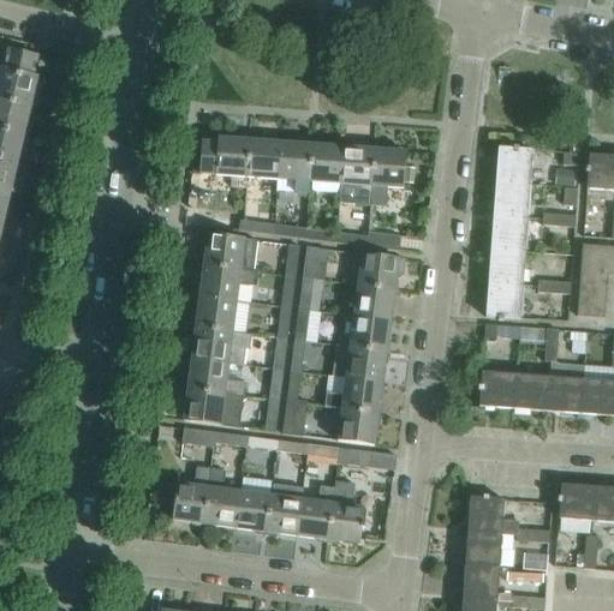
[(40,96),(45,77),(33,75),(37,53),(9,47),(4,67),(0,67),(0,95),(30,103),(33,95),(40,96)]
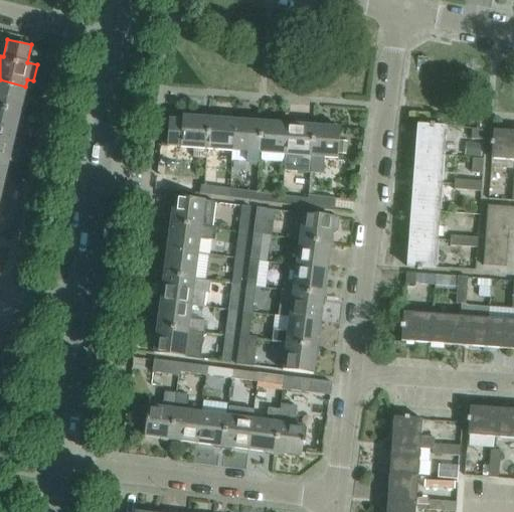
[(0,105),(20,111),(25,87),(0,79),(0,105)]
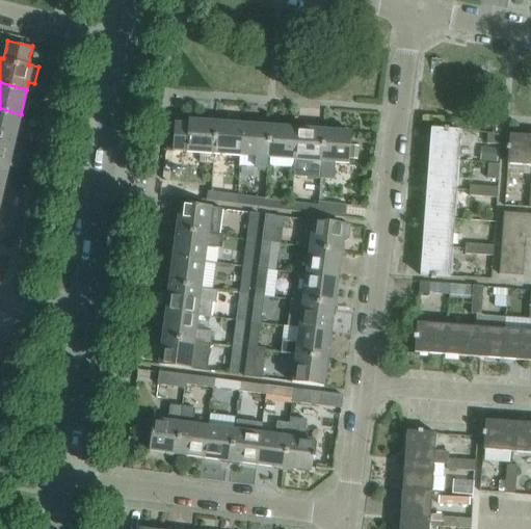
[(0,134),(15,138),(21,114),(0,108),(0,134)]
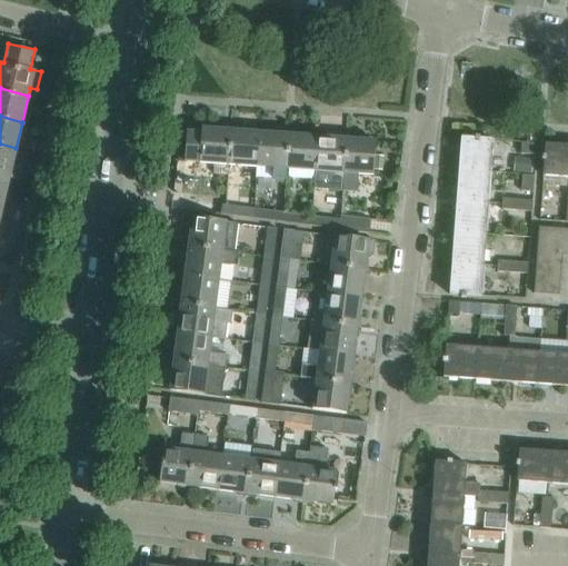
[(286,166),(288,132),(275,131),(275,126),(262,125),(260,130),(259,130),(257,164),(256,177),(285,179),(286,166)]
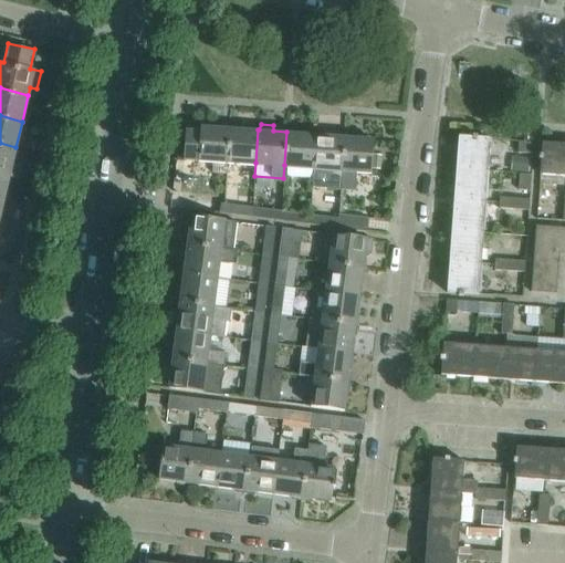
[(227,162),(229,127),(200,125),(199,131),(187,129),(184,136),(184,149),(185,156),(198,157),(197,159),(227,162)]
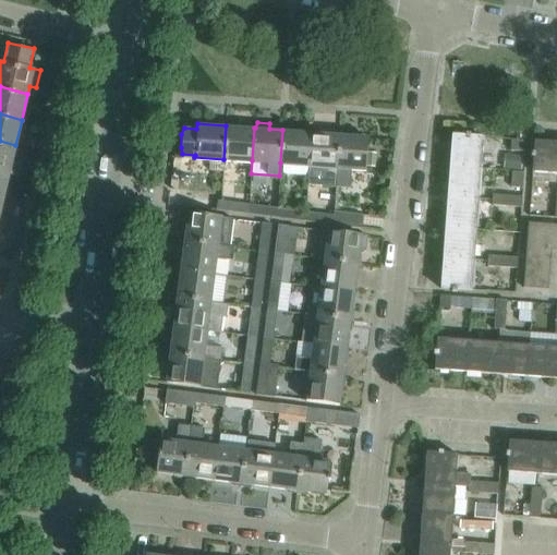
[(252,160),(254,128),(226,125),(223,159),(252,160)]
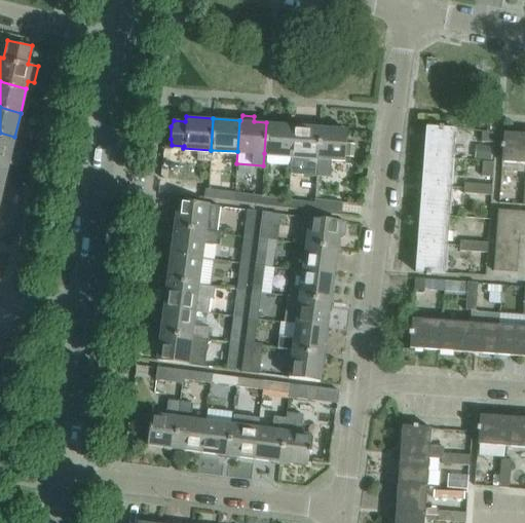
[(291,155),(293,124),(266,122),(264,153),(291,155)]
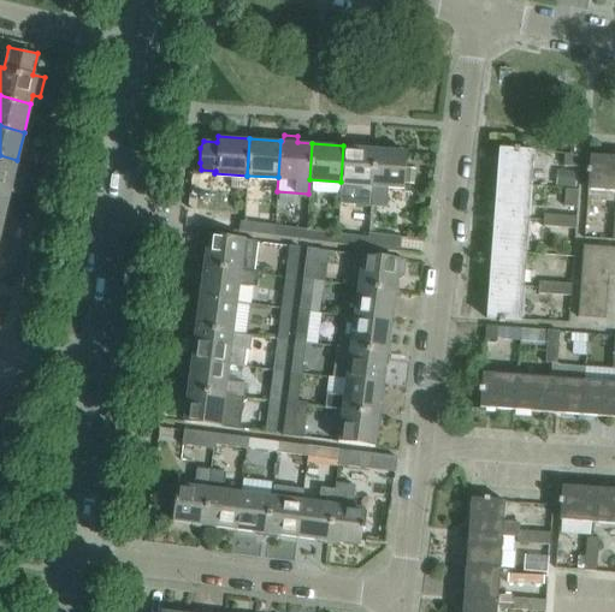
[(531,172),(533,148),(519,148),(519,146),(514,144),(513,147),(498,146),(496,180),(530,183),(531,172)]
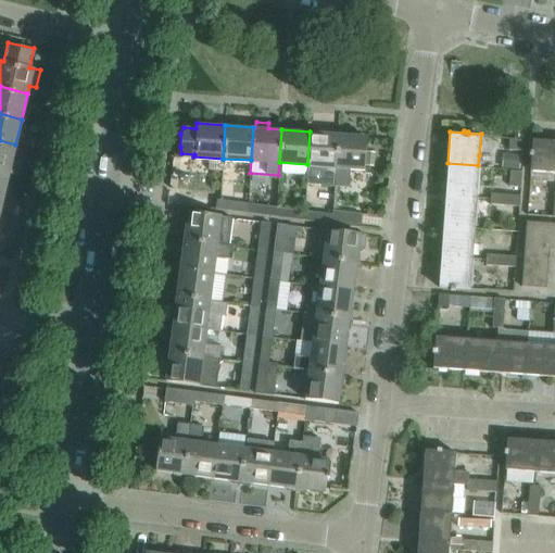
[(335,184),(338,134),(310,132),(307,164),(306,181),(335,184)]
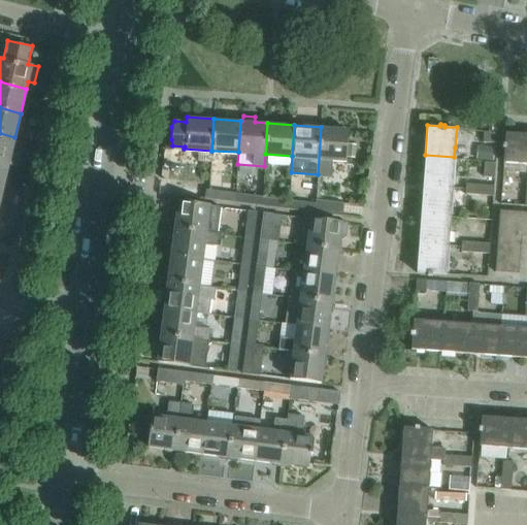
[(346,160),(348,129),(321,127),(318,174),(331,175),(332,159),(346,160)]
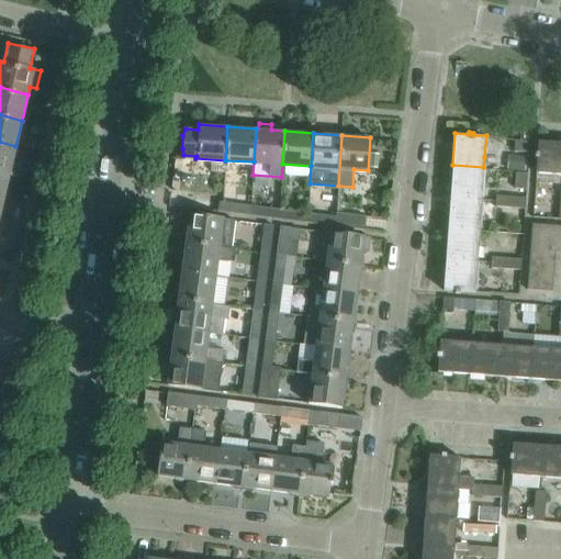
[(529,141),(515,138),(514,149),(529,151),(529,141)]
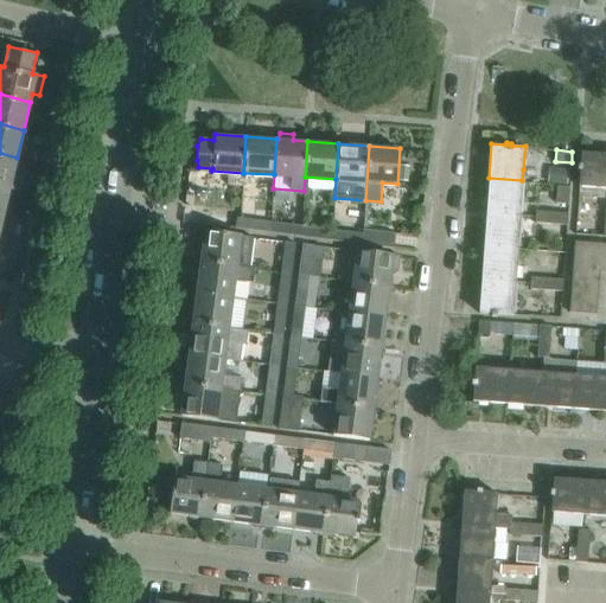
[(605,186),(605,152),(581,151),(580,164),(578,164),(576,168),(580,168),(579,185),(605,186)]
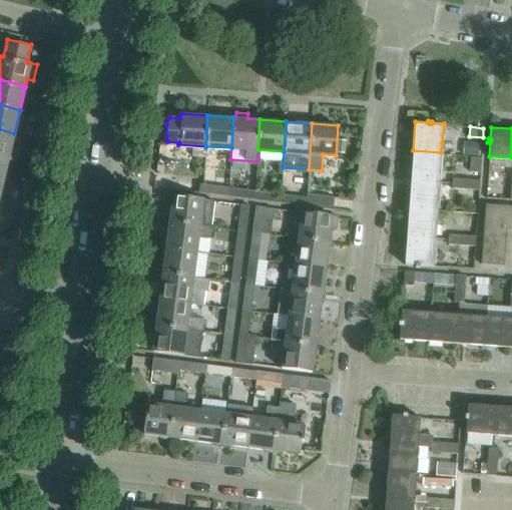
[(12,142),(14,133),(0,129),(0,154),(9,157),(15,158),(18,143),(12,142)]
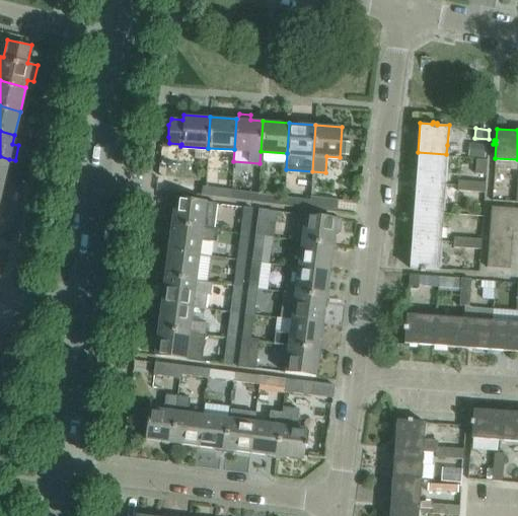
[(470,142),(469,155),(487,156),(488,143),(470,142)]
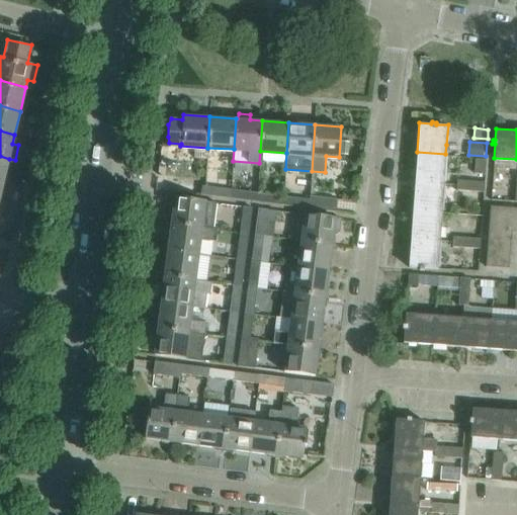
[(443,182),(445,154),(417,152),(415,180),(443,182)]
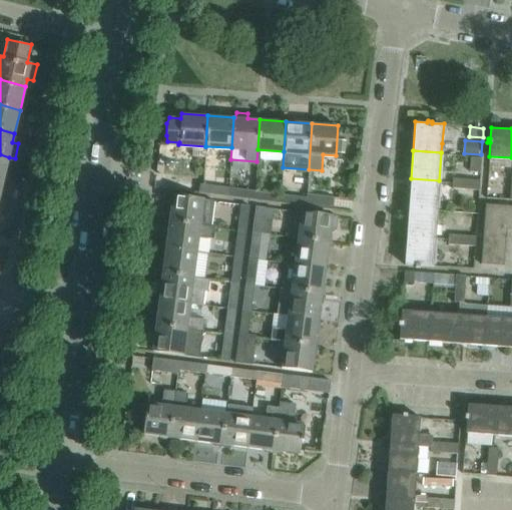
[(0,178),(3,180),(9,157),(0,154),(0,178)]
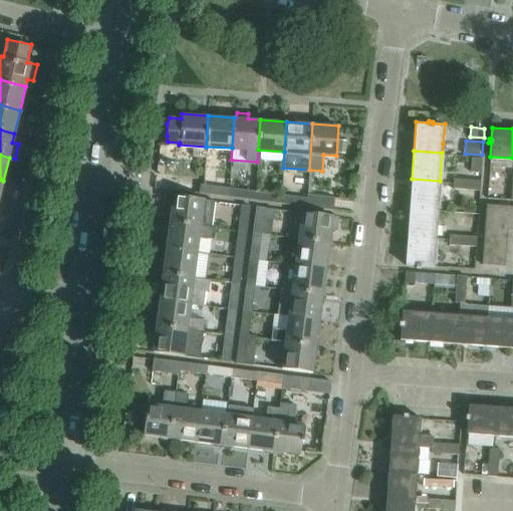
[(157,170),(154,186),(176,189),(202,192),(204,176),(157,170)]
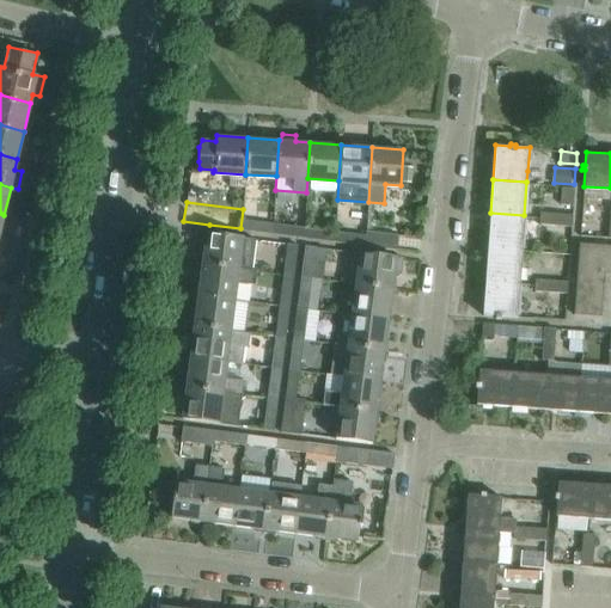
[(555,223),(556,212),(541,210),(539,222),(555,223)]
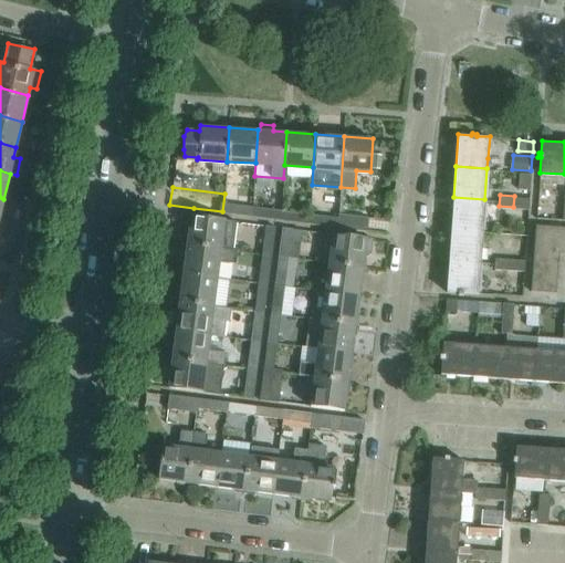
[(530,197),(514,196),(513,207),(529,208),(530,197)]
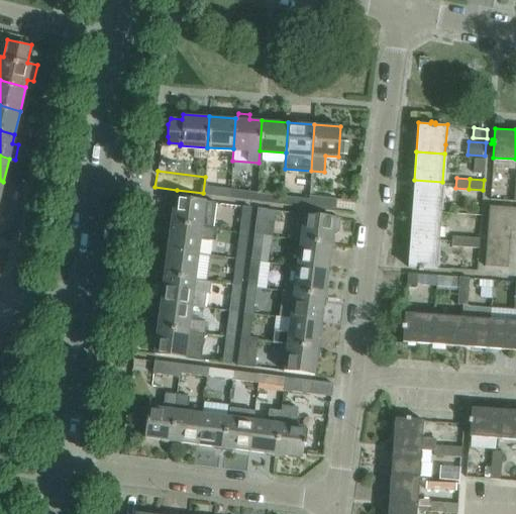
[(230,196),(231,186),(231,183),(205,180),(205,193),(230,196)]
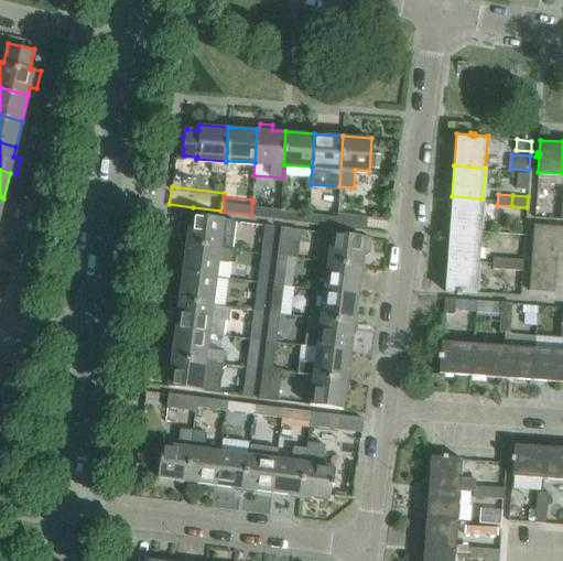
[(480,229),(483,198),(452,196),(450,227),(480,229)]
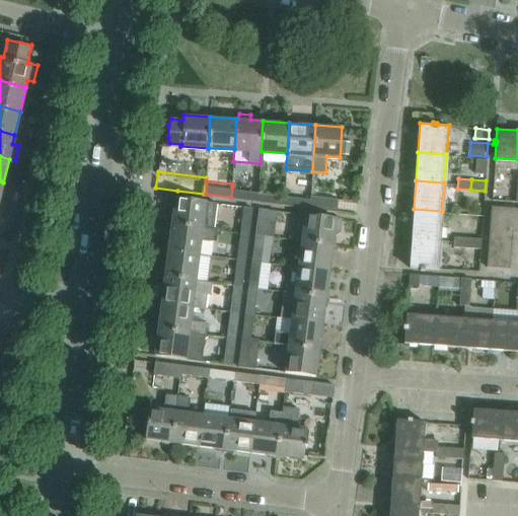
[(257,201),(259,188),(232,183),(232,187),(231,197),(257,201)]
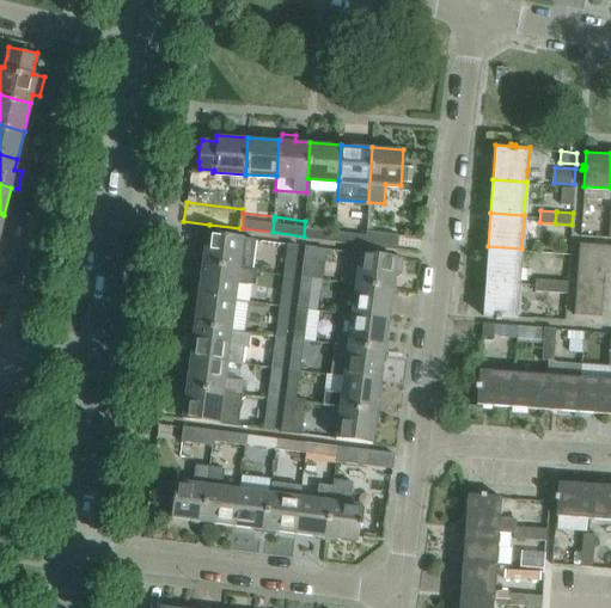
[(335,240),(336,225),(305,221),(304,237),(335,240)]
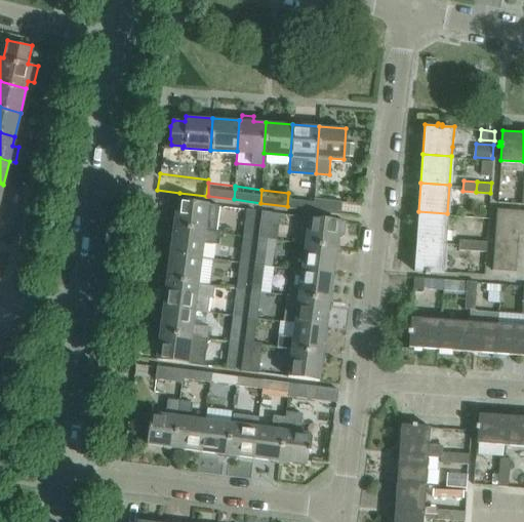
[(313,209),(314,196),(288,193),(287,206),(313,209)]
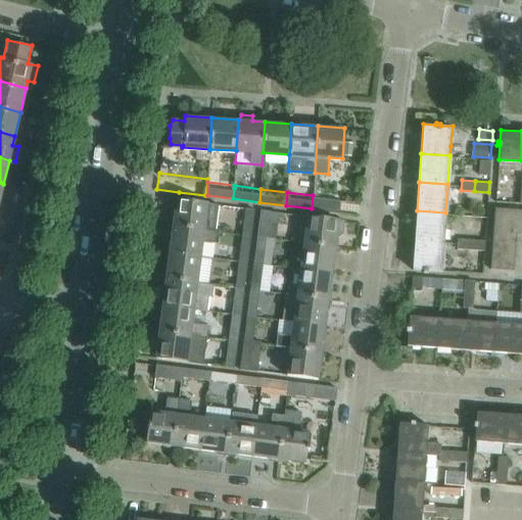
[(338,213),(340,199),(313,195),(312,208),(338,213)]
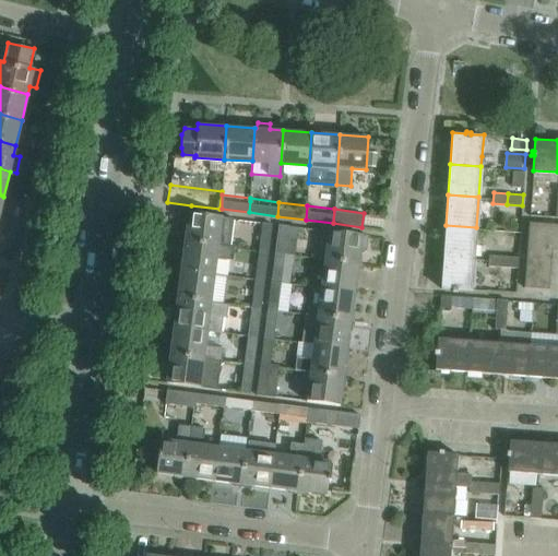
[(229,246),(234,217),(189,211),(185,240),(229,246)]
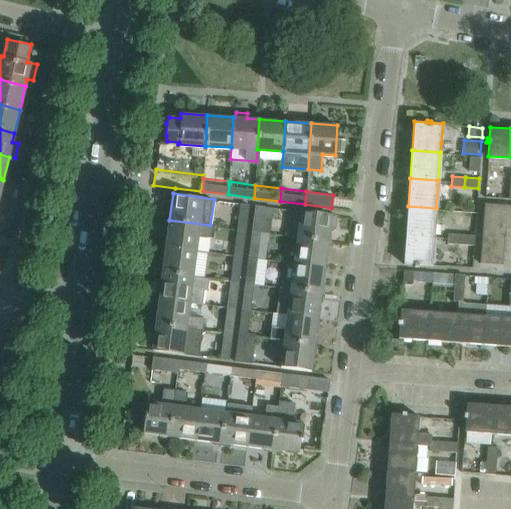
[(245,229),(249,203),(240,202),(237,228),(245,229)]
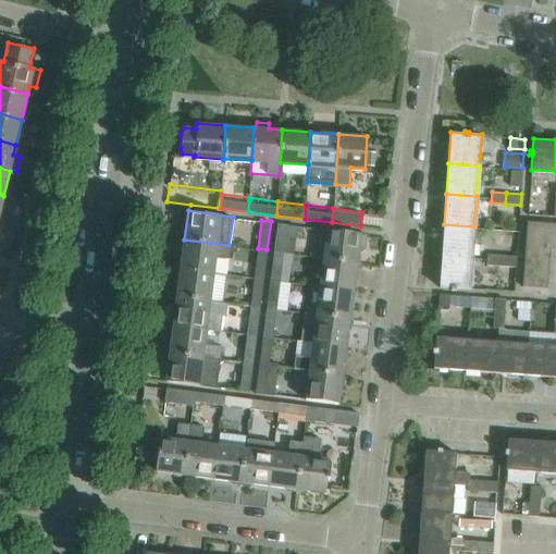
[(555,247),(555,221),(527,220),(524,246),(551,247),(555,247)]
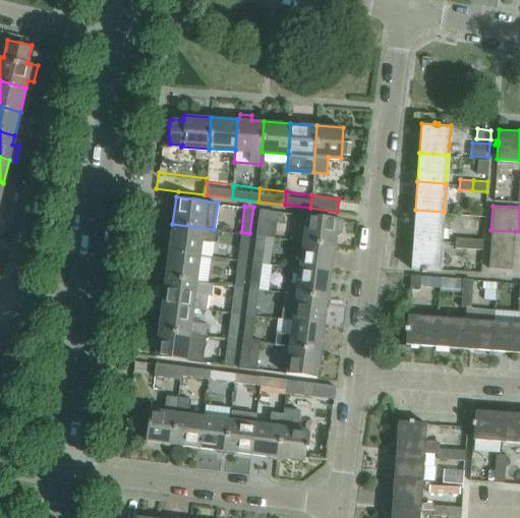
[(279,210),(268,209),(260,208),(256,234),(272,236),(276,236),(279,210)]
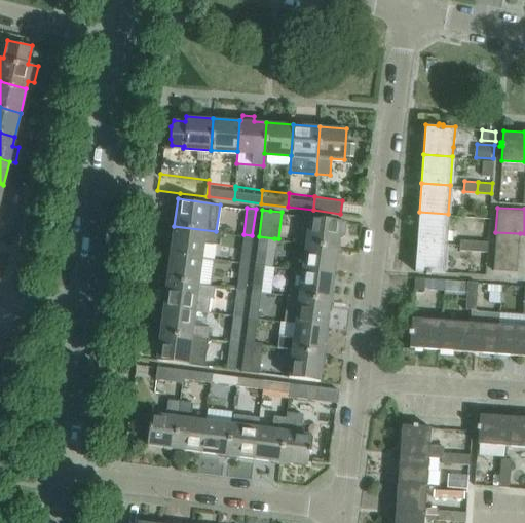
[(446,243),(448,214),(419,212),(417,240),(446,243)]
